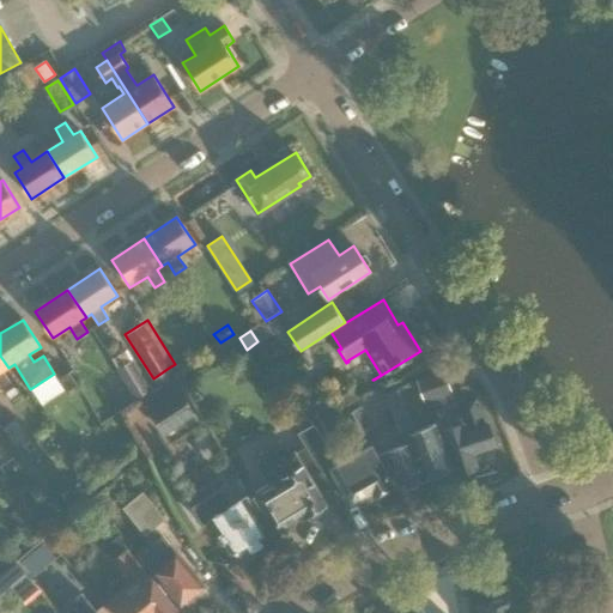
[(2,371),(8,368),(0,356),(0,389),(0,390),(11,383),(2,371)]
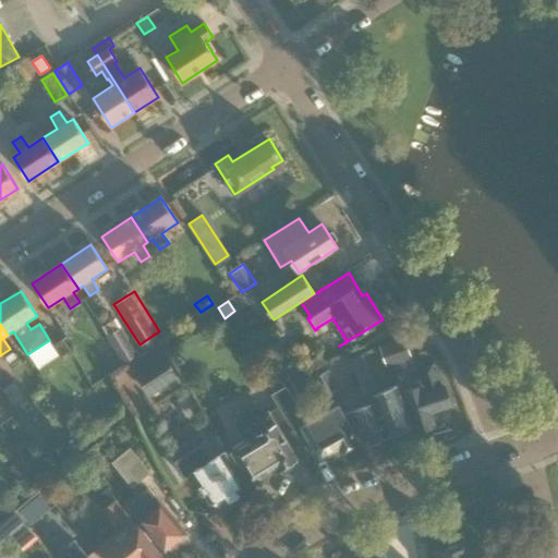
[(379,346),(387,367),(412,359),(404,337),(379,346)]
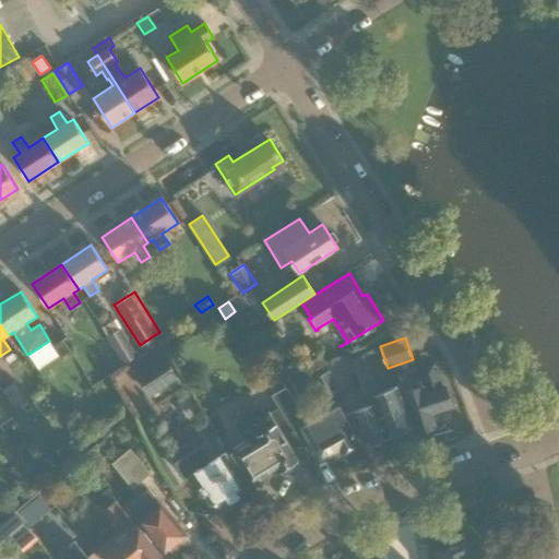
[(54,346),(61,357),(70,352),(62,341),(54,346)]
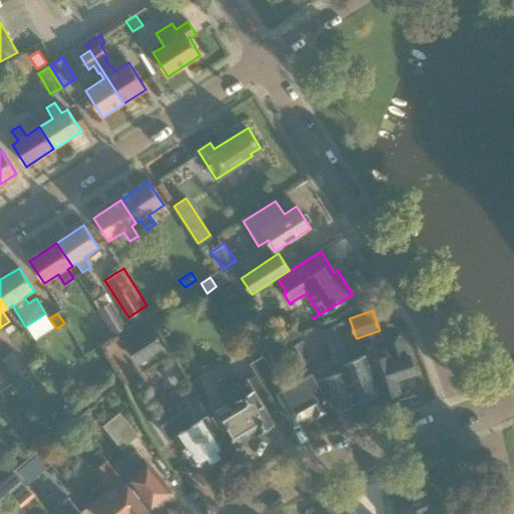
[(117,314),(105,321),(113,334),(125,327),(117,314)]
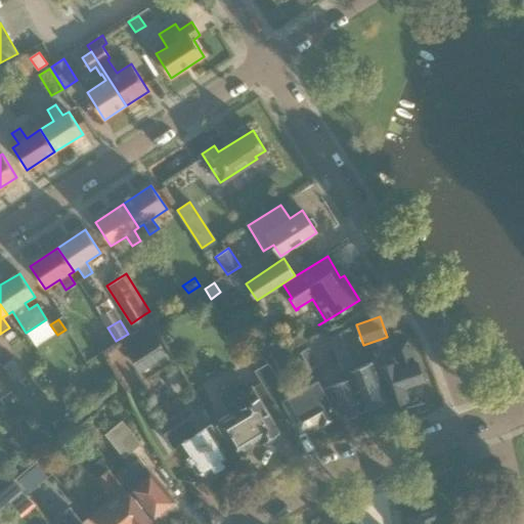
[(167,355),(154,334),(156,332),(149,321),(120,341),(140,373),(167,355)]
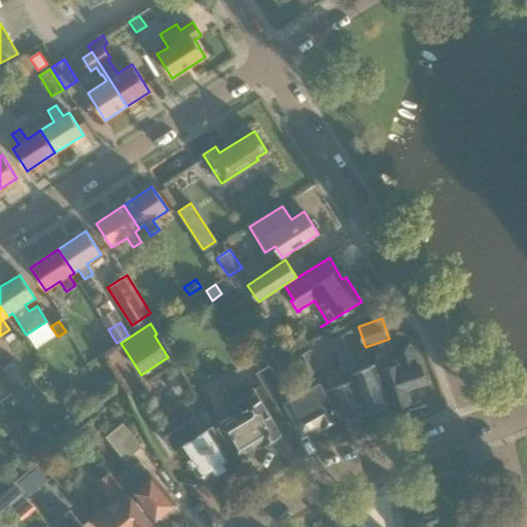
[(299,348),(307,343),(303,336),(294,340),(299,348)]
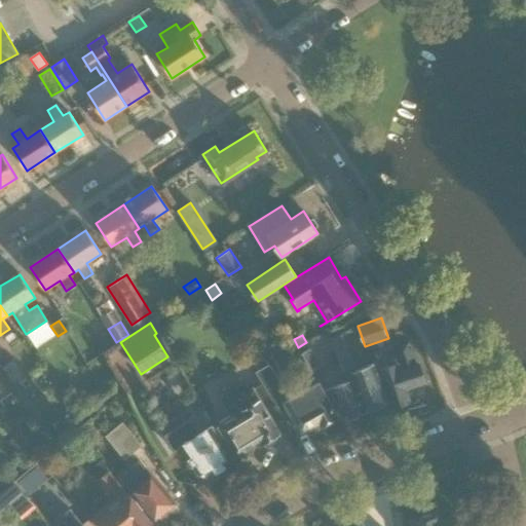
[(342,335),(330,339),(334,350),(346,346),(342,335)]
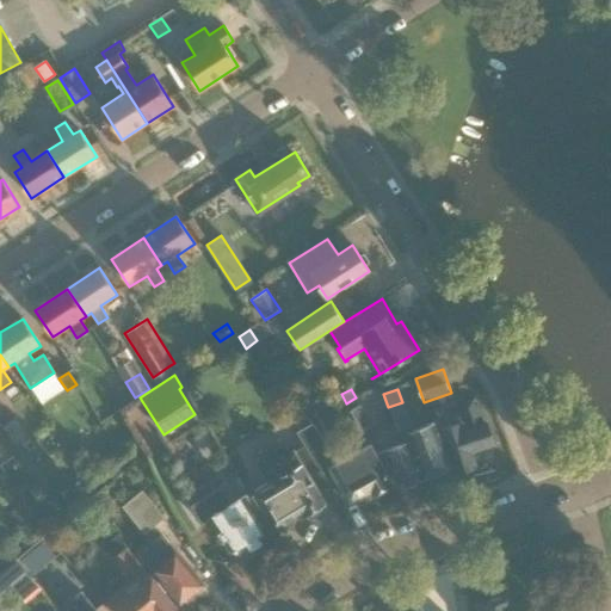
[(455,400),(462,420),(439,429),(455,471),(477,463),(473,452),(494,444),(476,393),(455,400)]
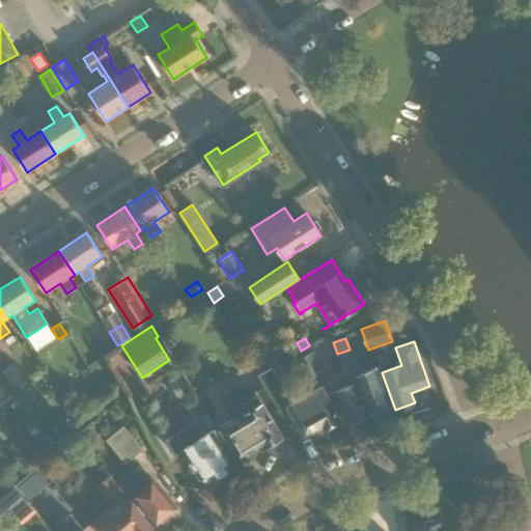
[(359,373),(350,350),(337,354),(348,382),(353,381),(366,416),(391,407),(376,366),(359,373)]
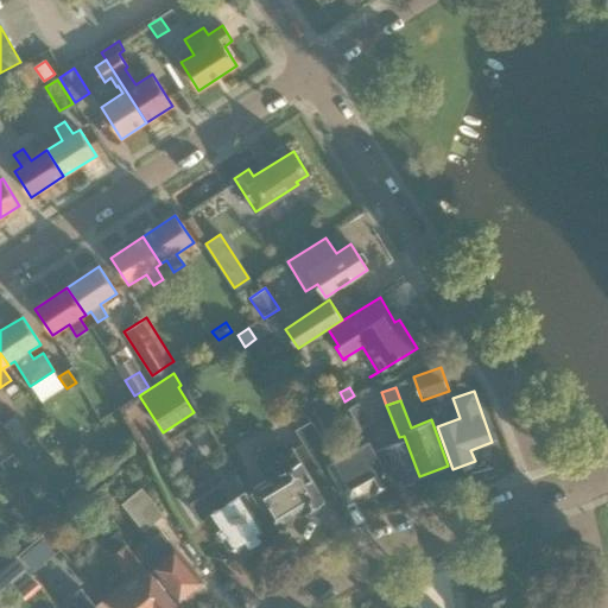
[(348,409),(360,429),(371,423),(359,403),(348,409)]
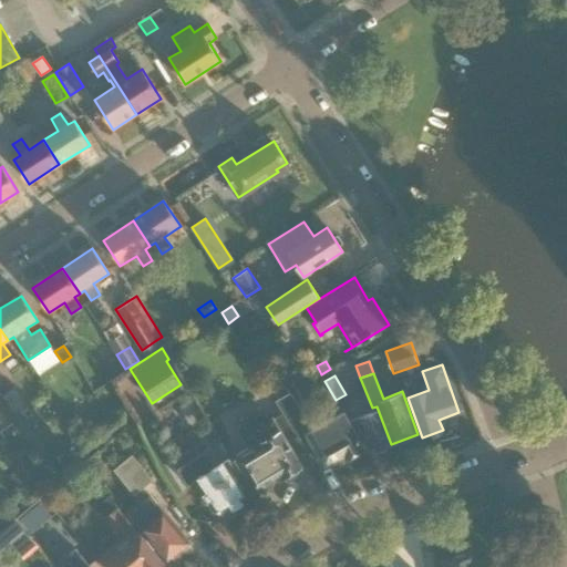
[(23,403),(12,389),(2,397),(12,411),(23,403)]
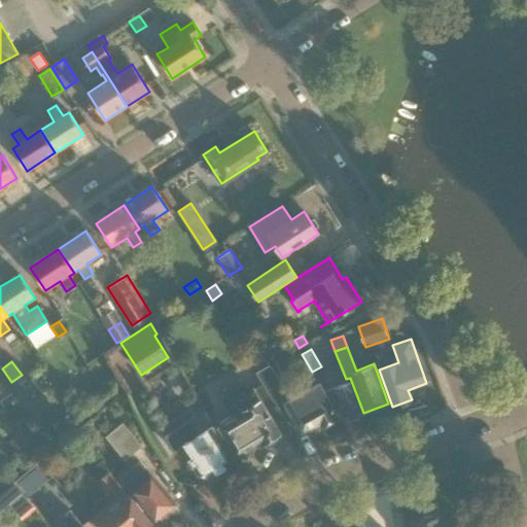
[(338,417),(329,401),(323,391),(318,383),(292,398),(284,385),(282,386),(270,364),(256,373),(264,385),(260,387),(268,398),(271,396),(277,407),(284,402),(302,433),(320,422),(321,425),(324,424),(327,426),(335,422),(335,418),(338,417)]
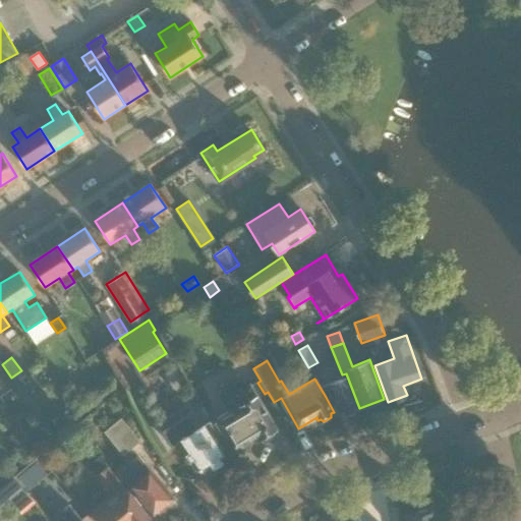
[(0,396),(11,389),(0,371),(0,396)]
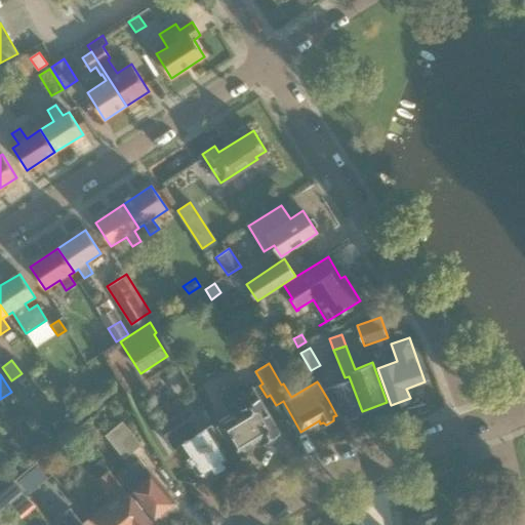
[(322,390),(328,400),(335,398),(342,418),(362,411),(349,376),(345,377),(346,380),(326,388),(322,390)]
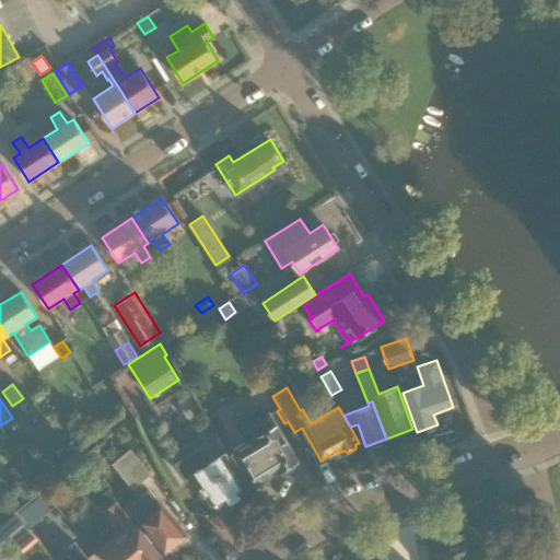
[(266,441),(249,411),(234,421),(247,444),(234,452),(235,454),(234,455),(252,486),(256,482),(256,486),(269,477),(268,475),(276,470),(260,443),(266,441)]
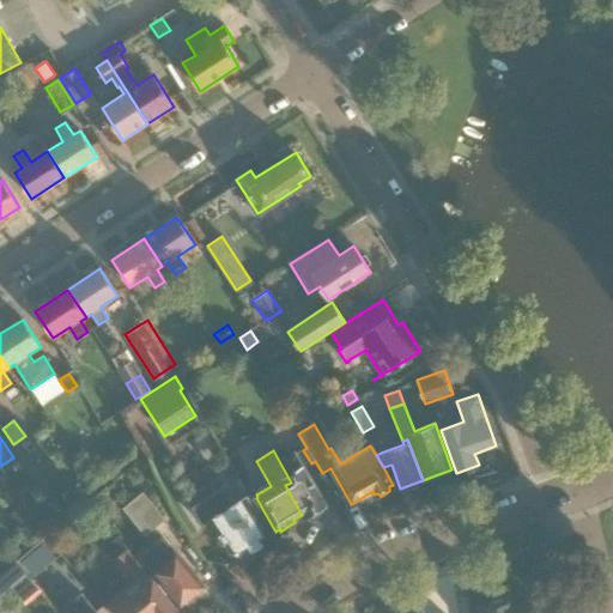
[(291,483),(285,485),(302,515),(304,514),(305,515),(307,514),(314,519),(323,513),(325,503),(304,467),(311,463),(303,450),(296,454),(296,453),(281,461),(274,450),(273,450),(291,483)]
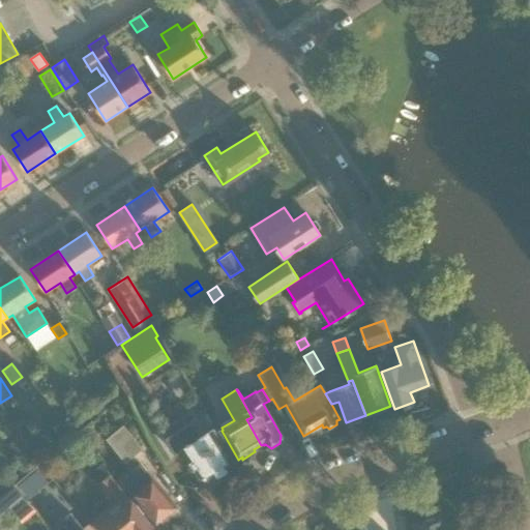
[(0,405),(3,409),(16,402),(11,395),(0,403),(0,405)]
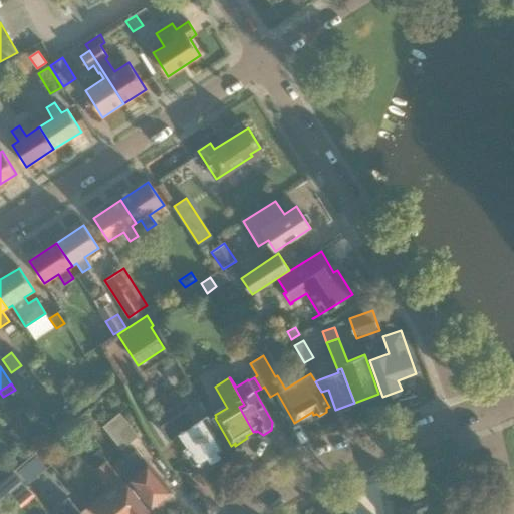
[(217,429),(208,416),(196,424),(185,407),(159,424),(169,440),(177,435),(194,461),(204,464),(213,458),(214,461),(222,455),(221,453),(228,449),(215,430),(217,429)]
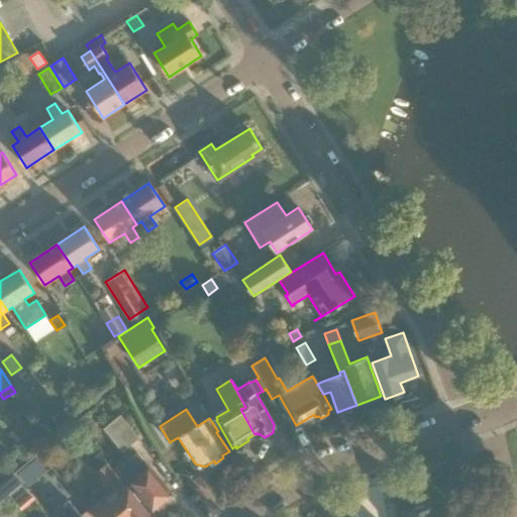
[(105,429),(123,451),(138,438),(120,416),(105,429)]
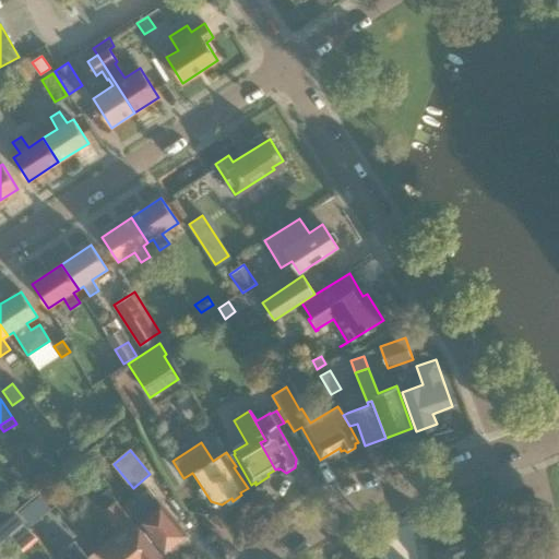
[(177,540),(183,535),(147,490),(141,496),(144,500),(142,502),(151,512),(142,520),(165,549),(168,547),(171,548),(178,544),(177,540)]
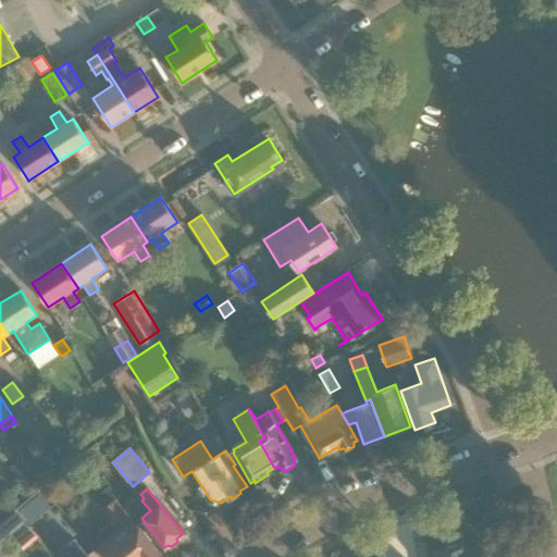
[(98,547),(107,556),(153,556),(158,554),(149,542),(151,541),(143,530),(140,531),(106,490),(96,498),(121,529),(98,547)]
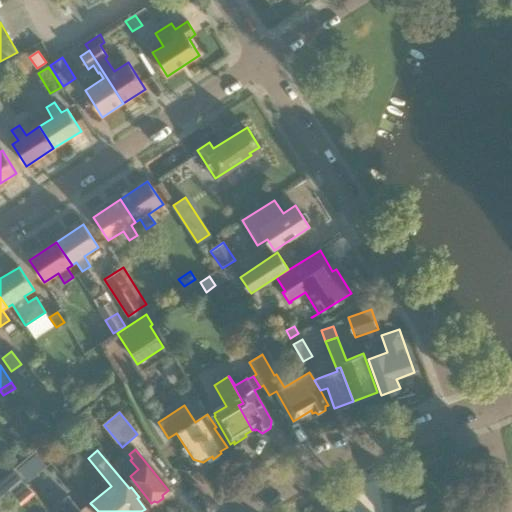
[(36,454),(27,462),(37,474),(47,467),(36,454)]
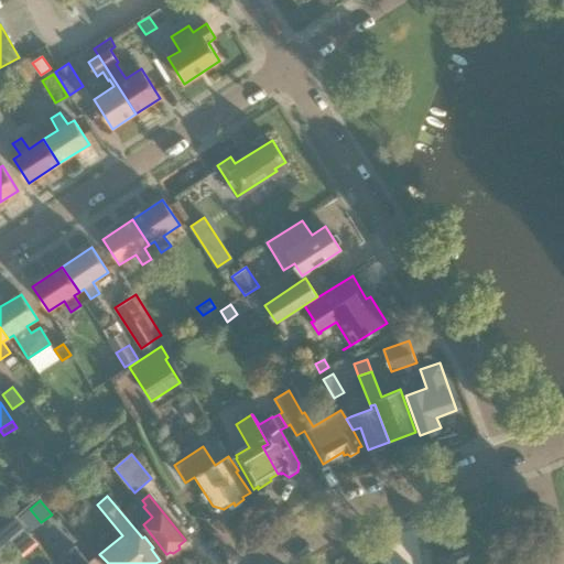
[(0,528),(0,545),(23,527),(14,517),(0,528)]
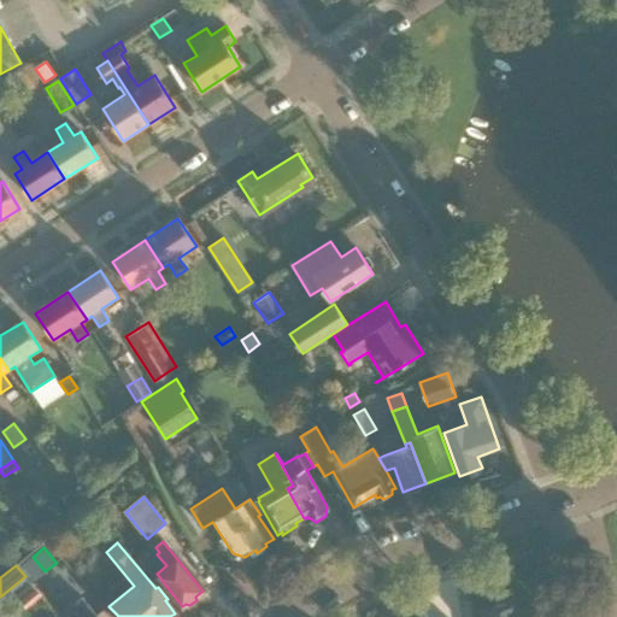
[(98,616),(82,598),(71,606),(80,616),(78,616),(98,616)]
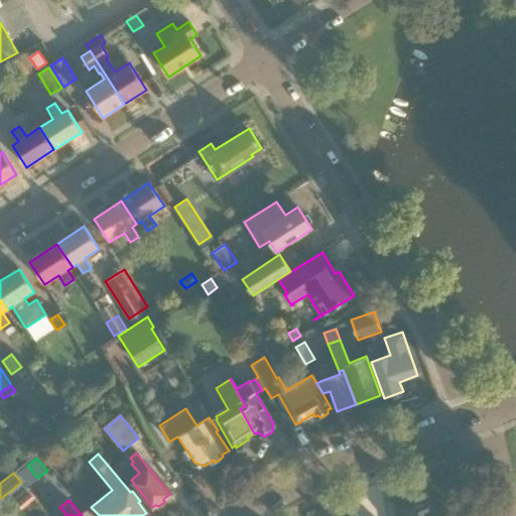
[(454,515),(452,506),(428,511),(427,506),(424,507),(422,505),(413,507),(413,509),(408,511),(409,515),(454,515)]
